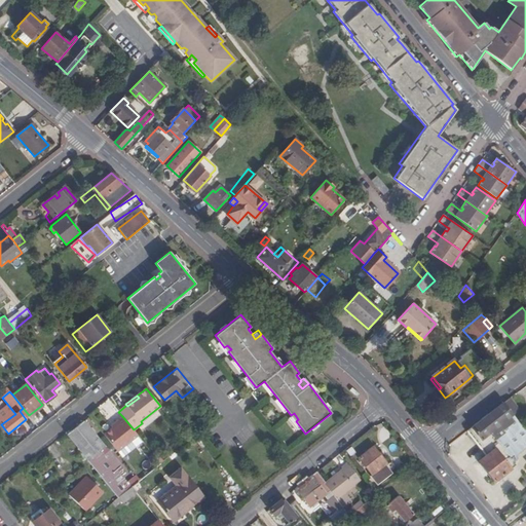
[(520,411),(510,399),(503,403),(513,416),(520,411)]
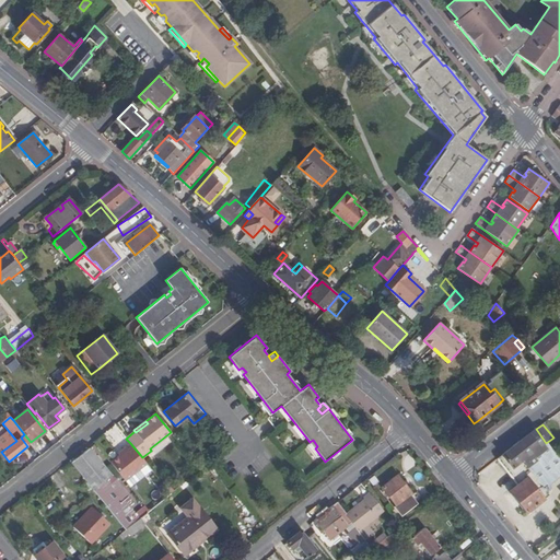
[(534,458),(540,453),(547,448),(544,444),(546,443),(536,429),(497,459),(513,480),(523,473),(516,465),(526,458),(531,464),(536,461),(534,458)]
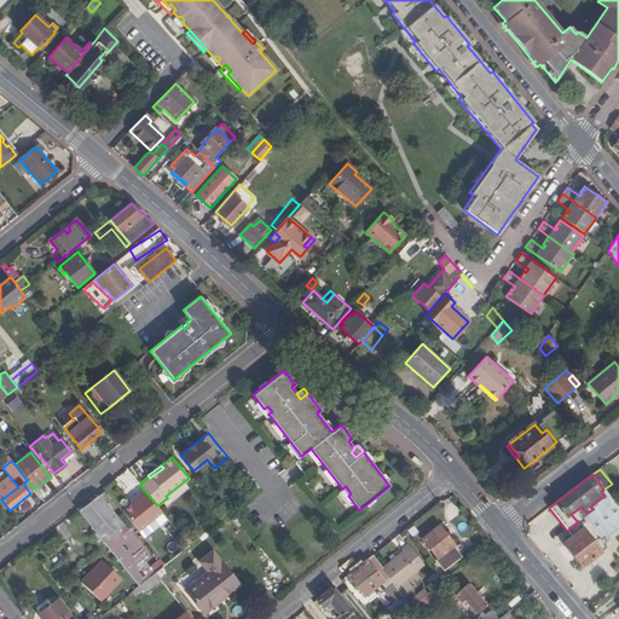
[(138,531),(162,512),(157,505),(144,490),(136,497),(137,499),(131,503),(122,510),(138,531)]
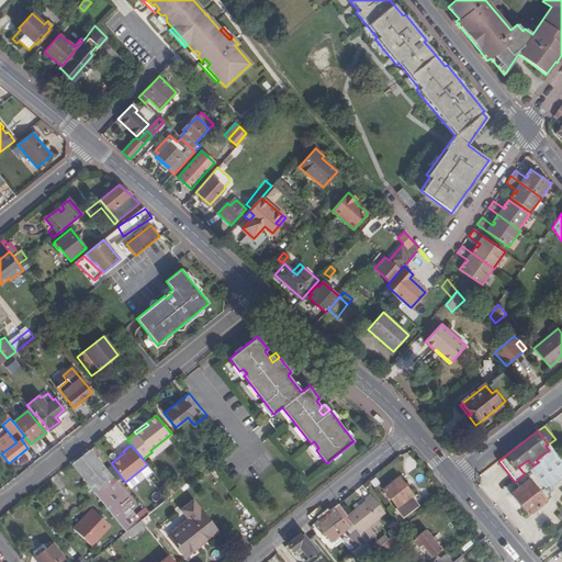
[(122,499),(127,495),(113,476),(112,478),(89,449),(71,463),(122,527),(126,531),(138,521),(122,499)]
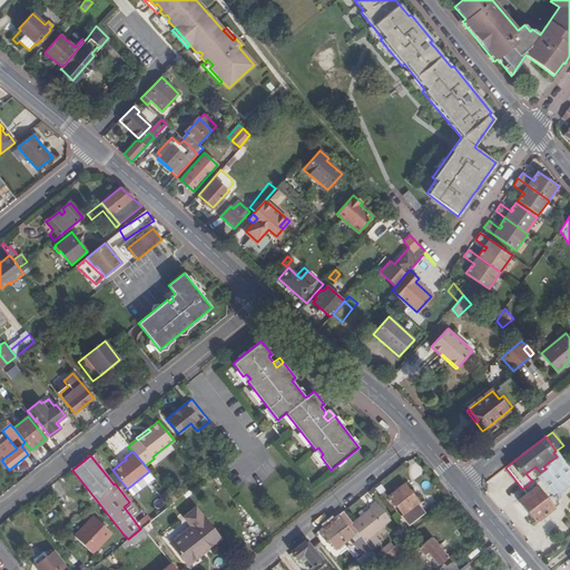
[(560,469),(569,481),(569,480),(569,469),(567,464),(560,469)]
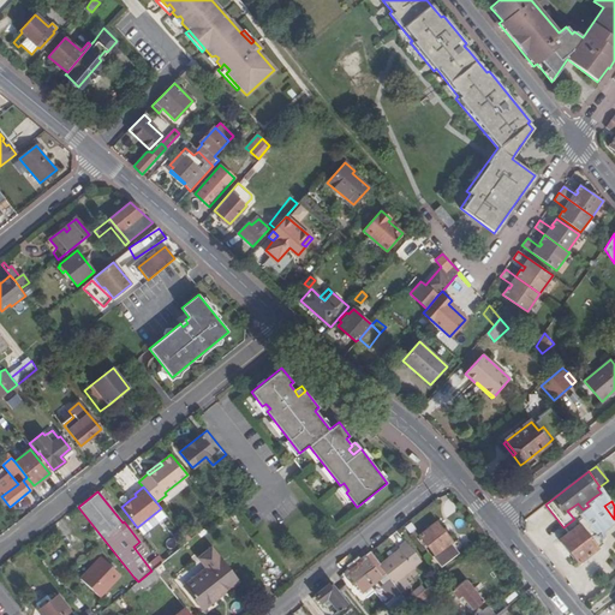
[(143,535),(167,515),(161,508),(137,527),(143,535)]
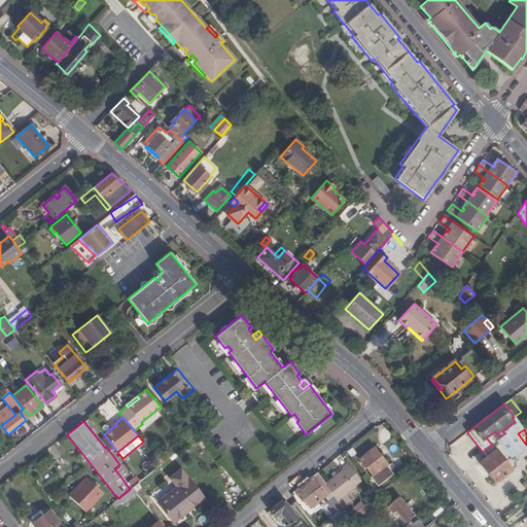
[(514,443),(507,448),(515,458),(521,453),(514,443)]
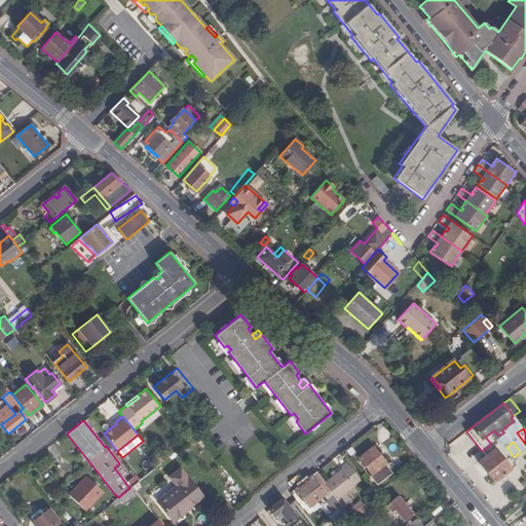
[(491,444),(482,451),(486,456),(478,462),(494,482),(511,468),(495,449),(497,448),(494,444),(491,444)]
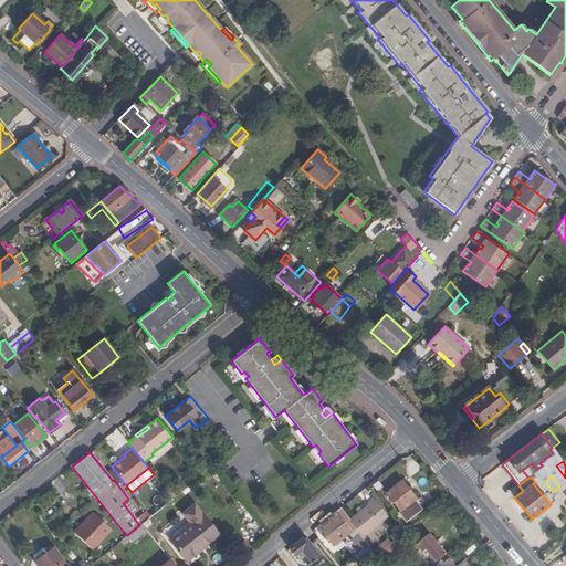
[(422,510),(413,499),(416,496),(401,479),(386,491),(400,509),(398,511),(407,522),(422,510)]
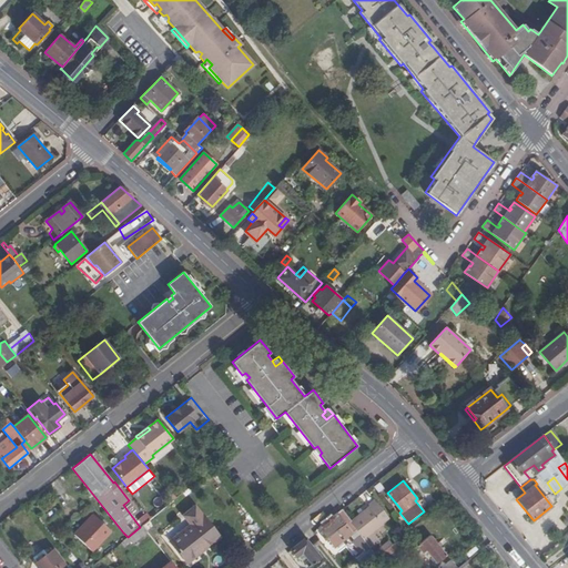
[(176,498),(170,489),(166,492),(173,500),(176,498)]
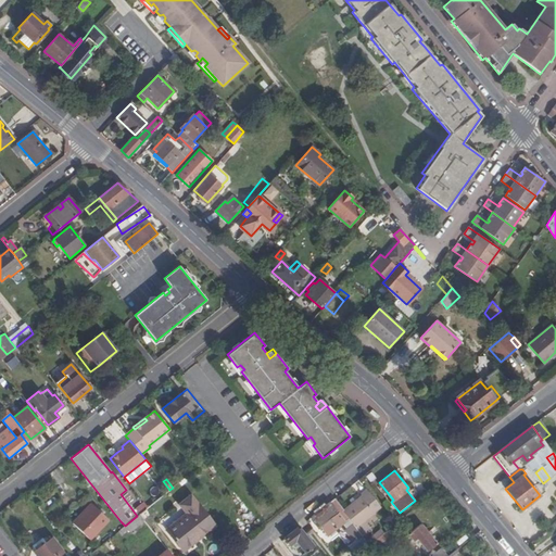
[(169,490),(163,481),(158,485),(164,494),(169,490)]
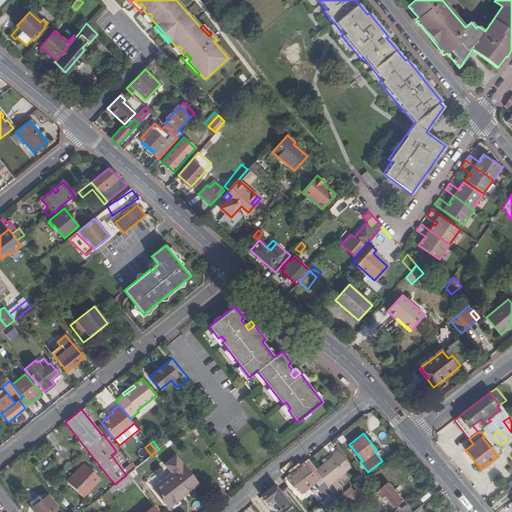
[(336,479),(345,471),(344,470),(350,466),(338,451),(333,456),(327,461),(324,464),(317,469),(315,471),(333,493),(342,487),(336,479)]
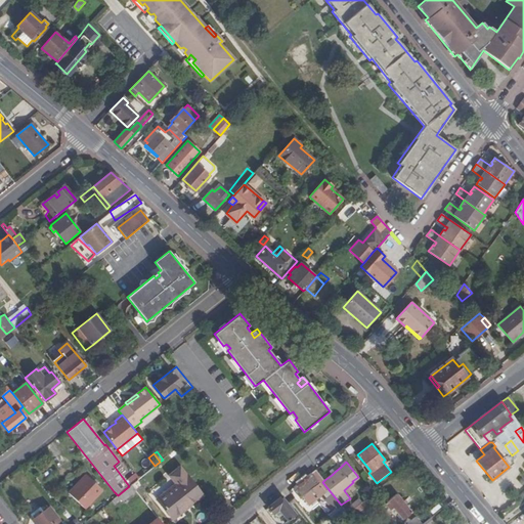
[(173,519),(202,495),(179,468),(170,475),(176,484),(158,499),(173,519)]
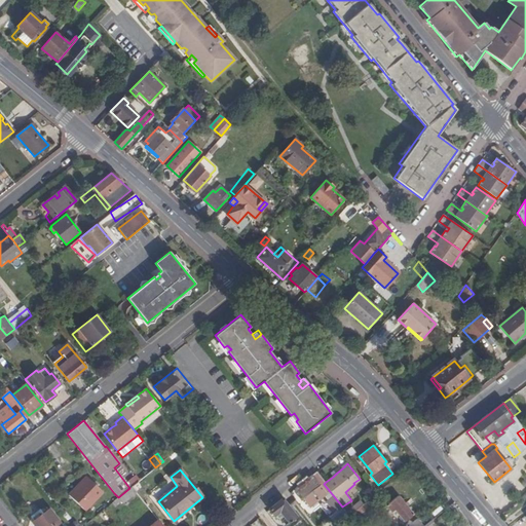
[(326,493),(321,486),(324,484),(326,482),(316,472),(296,489),(301,495),(304,499),(310,506),(326,493)]
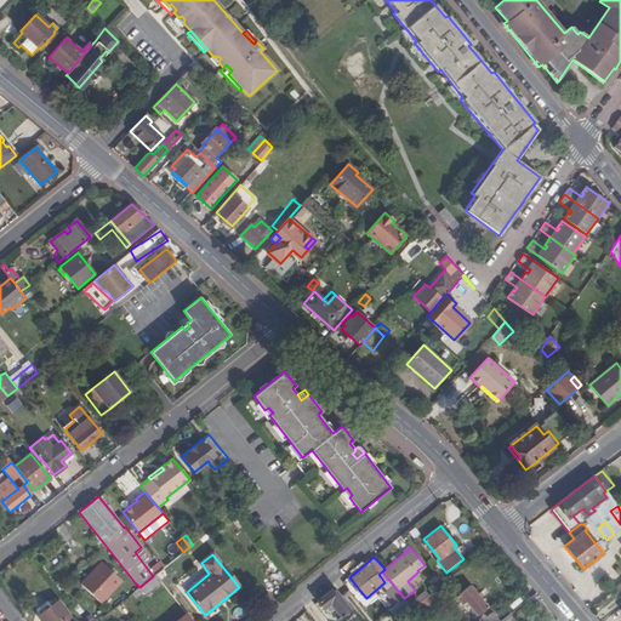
[(100,603),(121,580),(102,563),(81,585),(100,603)]
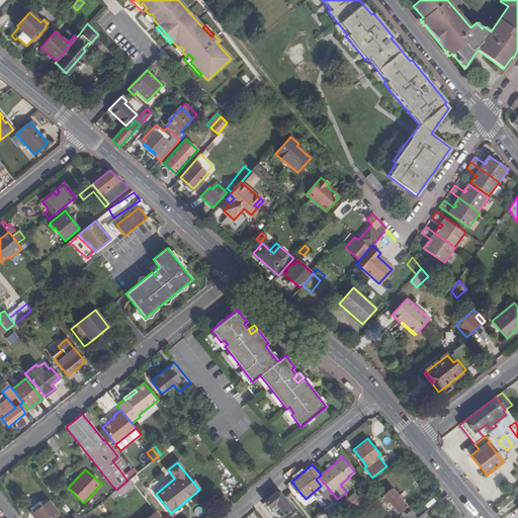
[(412,471),(406,476),(417,496),(424,492),(412,471)]
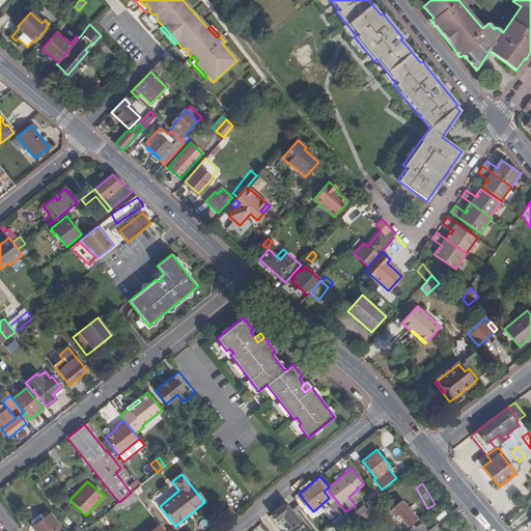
[(124,507),(137,497),(133,492),(131,493),(119,502),(122,506),(124,507)]
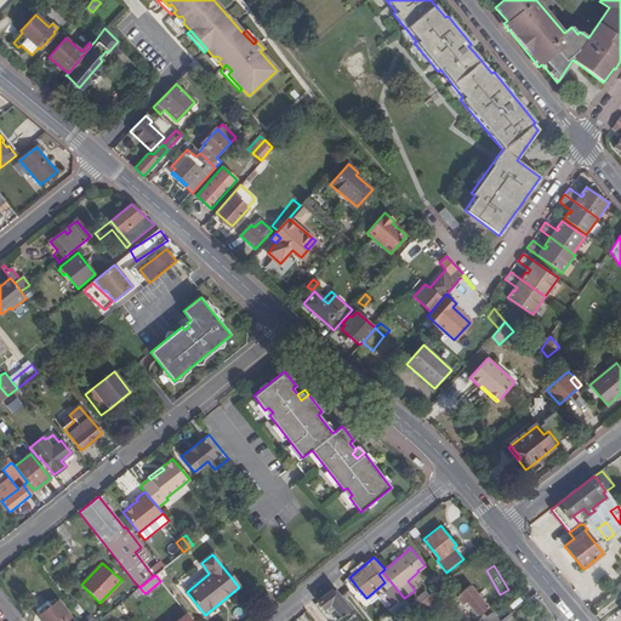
[(131,593),(140,587),(135,582),(126,590),(130,594),(131,593)]
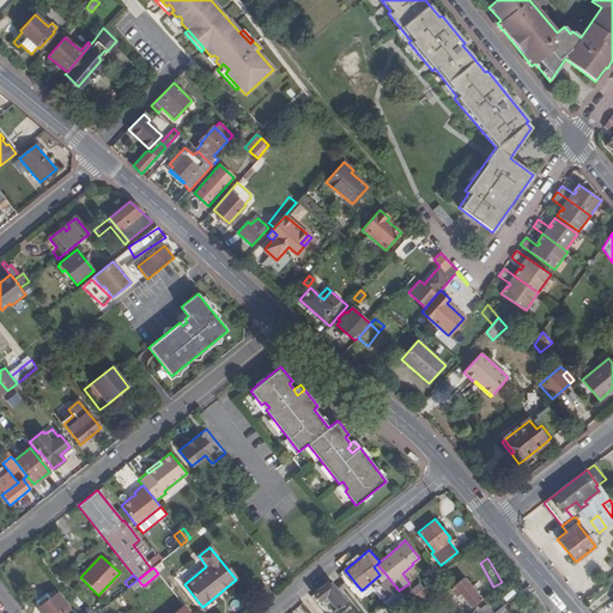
[(481,599),(465,577),(450,589),(451,590),(454,594),(456,596),(460,594),(471,608),(481,599)]
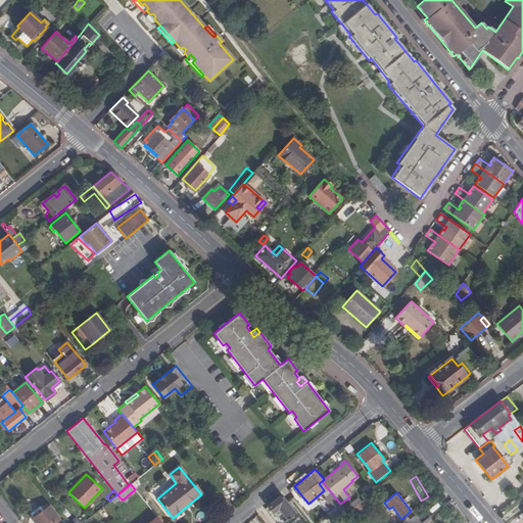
[(114,504),(121,498),(117,494),(110,500),(114,504)]
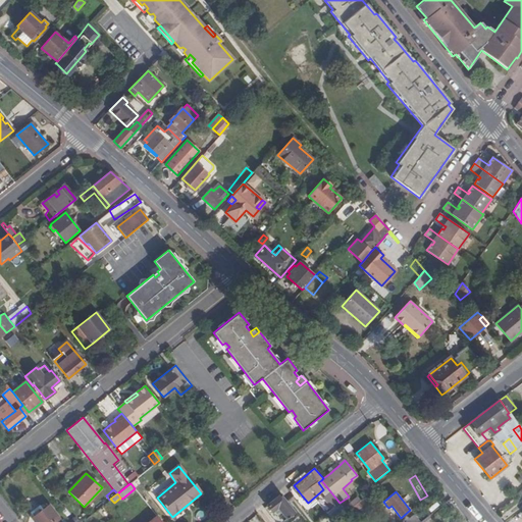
[(296,513),(281,494),(267,506),(272,512),(274,511),(278,507),(282,513),(288,519),(296,513)]
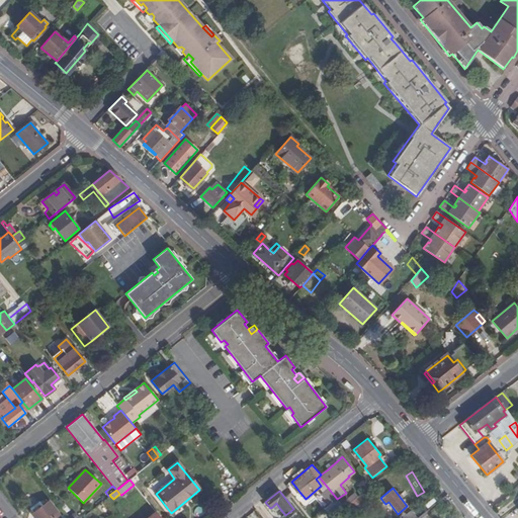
[(348,512),(366,497),(362,493),(358,497),(351,503),(345,508),(348,512)]
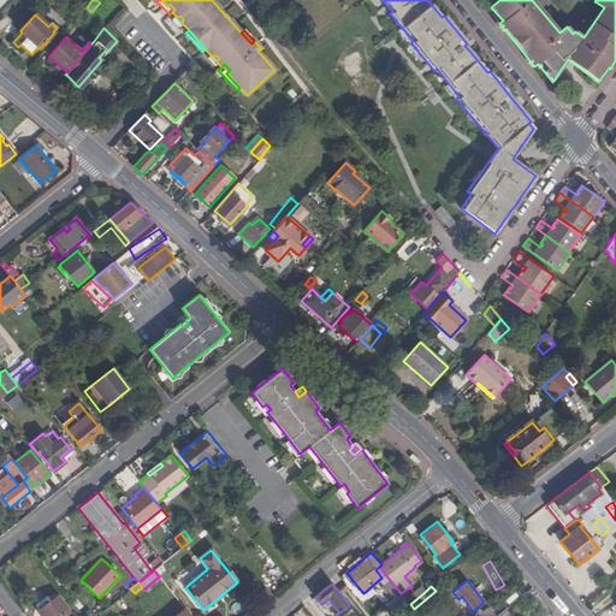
[(418,598),(426,591),(422,586),(414,593),(418,598)]
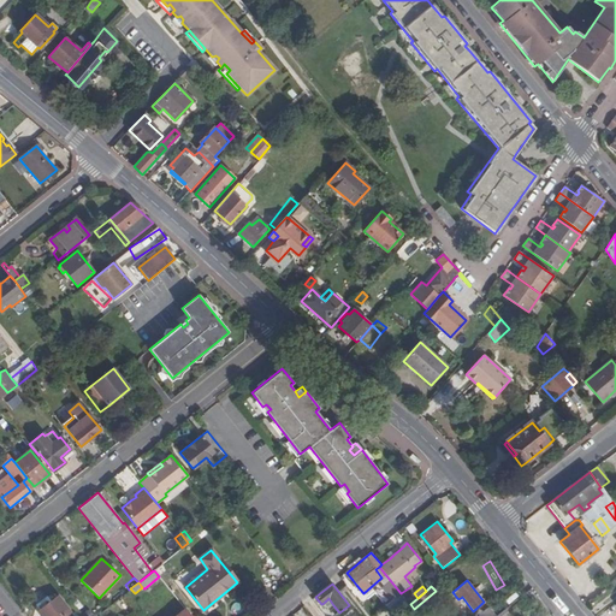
[(409,603),(406,599),(401,593),(386,605),(394,615),(409,603)]
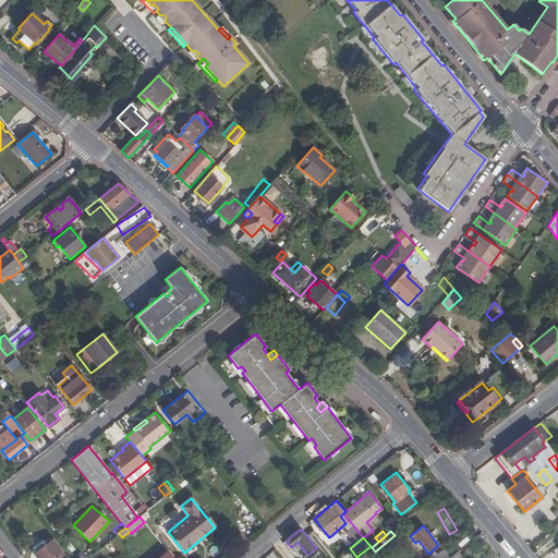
[(372,547),(378,542),(375,537),(367,543),(371,546),(372,547)]
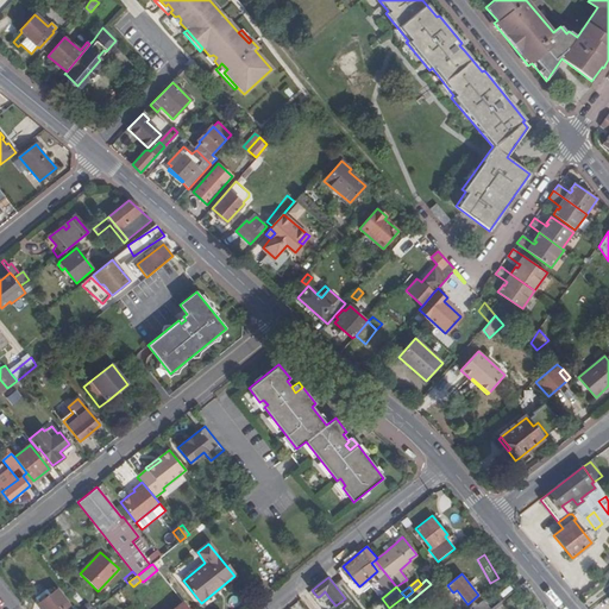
[(64,608),(69,606),(56,590),(50,595),(46,589),(35,598),(39,603),(38,604),(42,608),(64,608)]
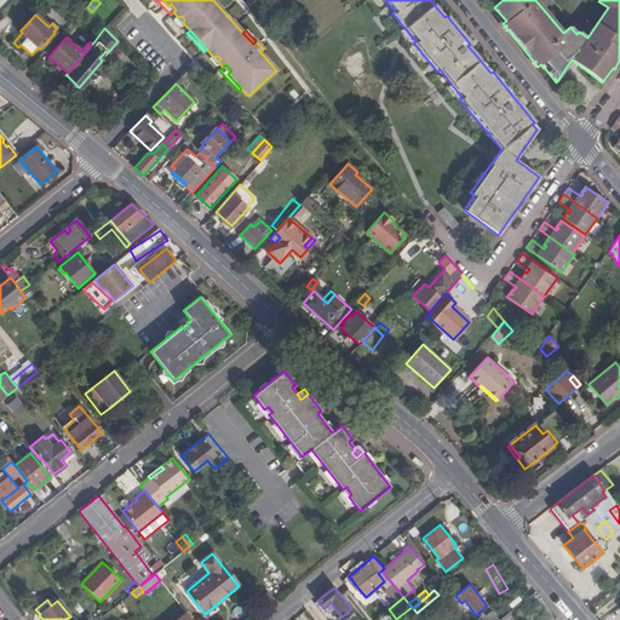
[(336,609),(331,602),(326,607),(331,613),(336,609)]
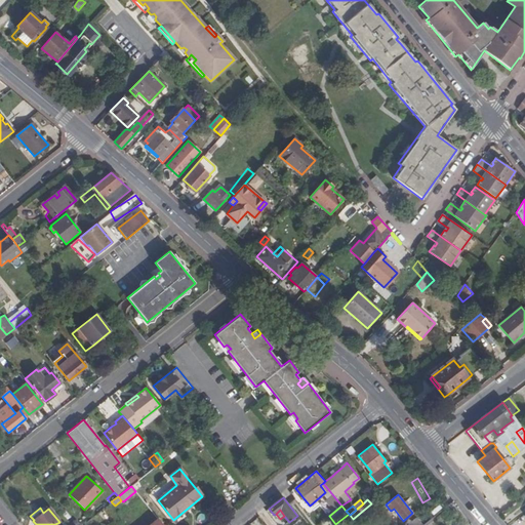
[(162,524),(152,512),(144,519),(148,524),(162,524)]
